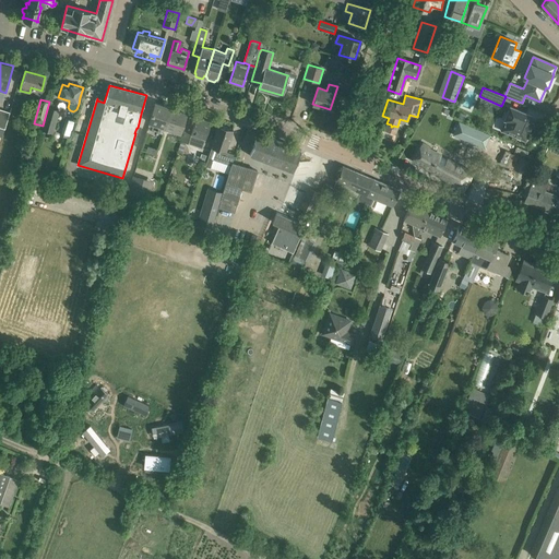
[(155,103),(150,122),(159,126),(157,133),(163,134),(165,128),(171,108),(155,103)]
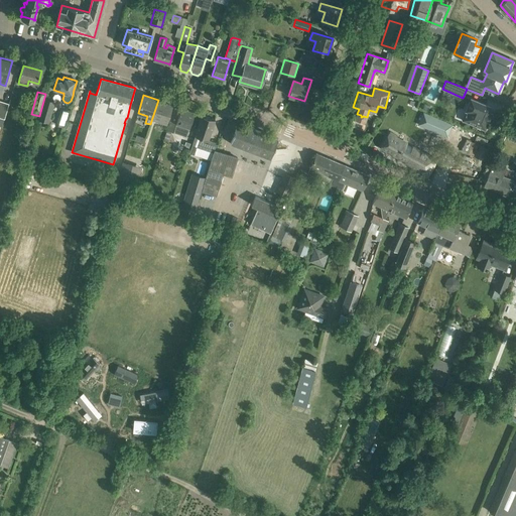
[(44,99),(38,120),(40,121),(39,125),(46,127),(47,123),(49,123),(55,103),(44,99)]
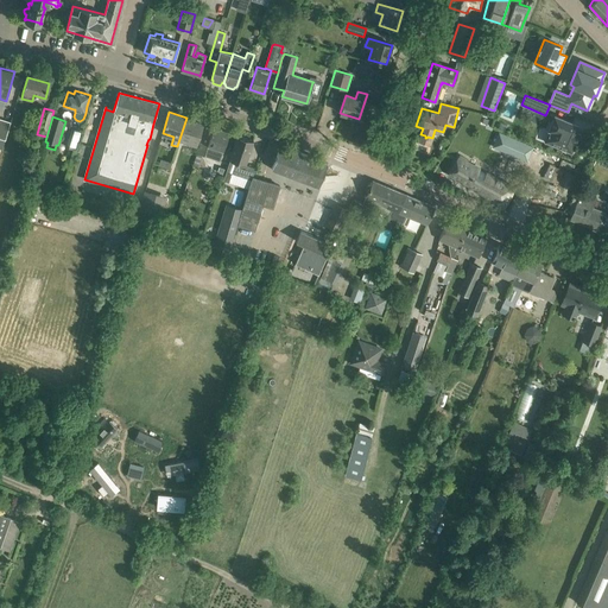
[(582,135),(576,132),(578,126),(555,116),(544,141),(571,153),(575,143),(577,144),(582,135)]
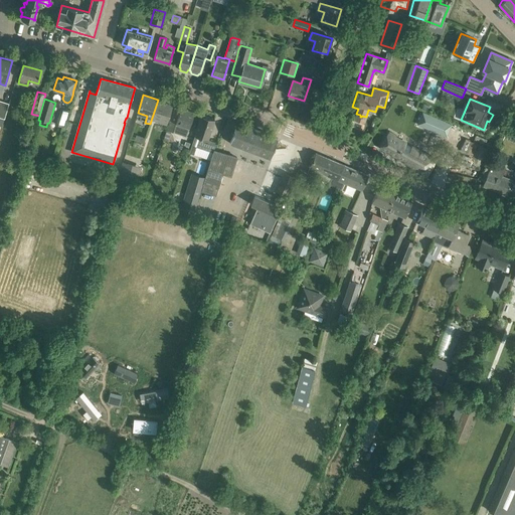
[(0,117),(4,118),(8,103),(0,100),(0,117)]
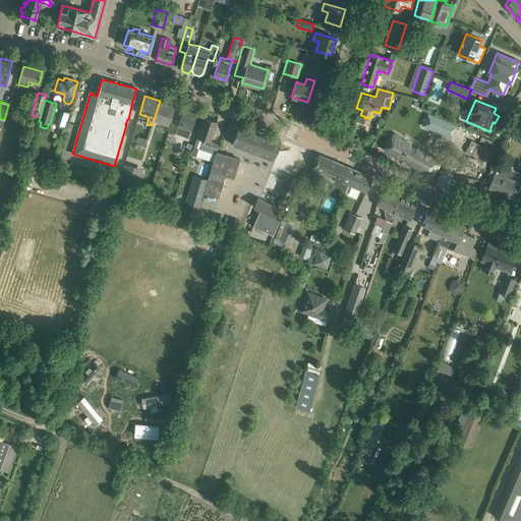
[(160,101),(154,119),(155,119),(168,124),(170,115),(174,106),(160,101)]
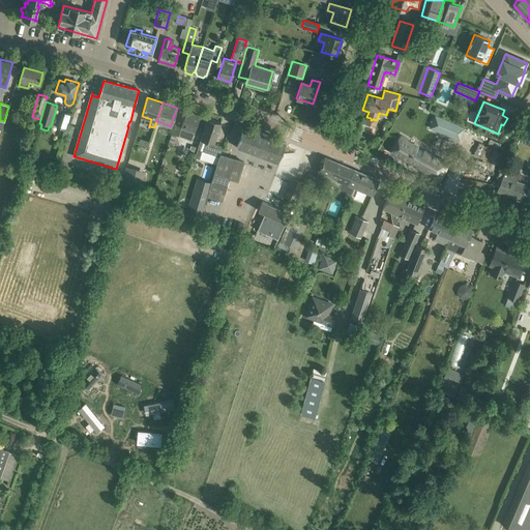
[(172,134),(169,144),(174,145),(177,136),(178,136),(193,141),(196,131),(195,131),(197,125),(200,115),(186,111),(180,109),(177,117),(174,127),(172,134)]
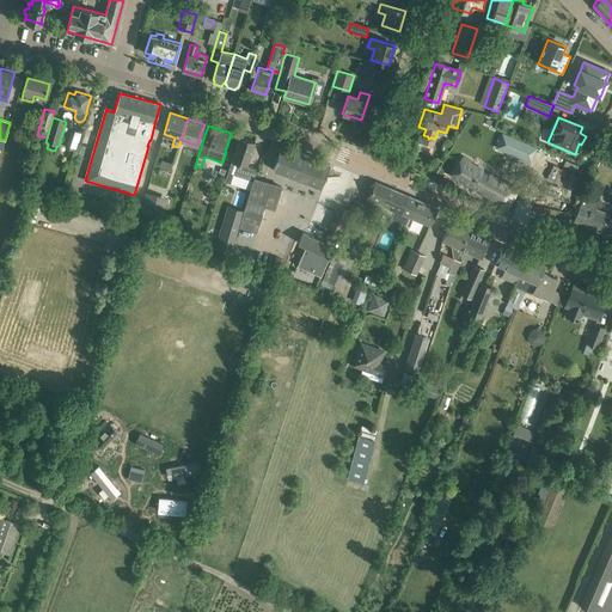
[(69,147),(75,148),(79,132),(71,129),(68,140),(71,141),(69,147)]
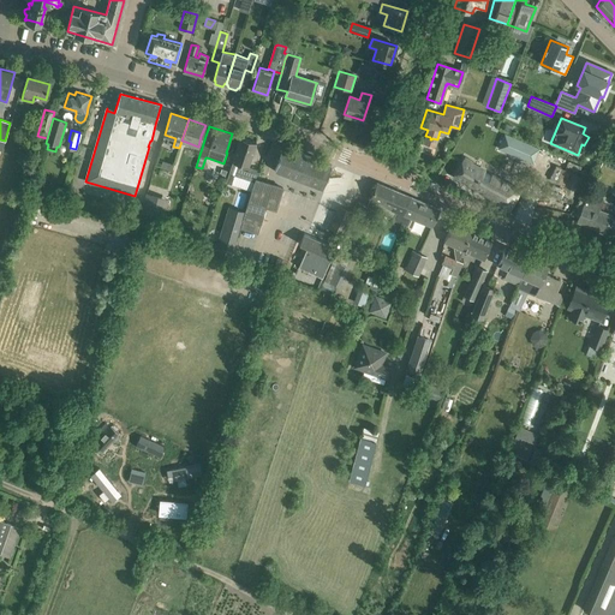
[(509,135),(507,141),(519,147),(517,153),(535,161),(539,148),(509,135)]
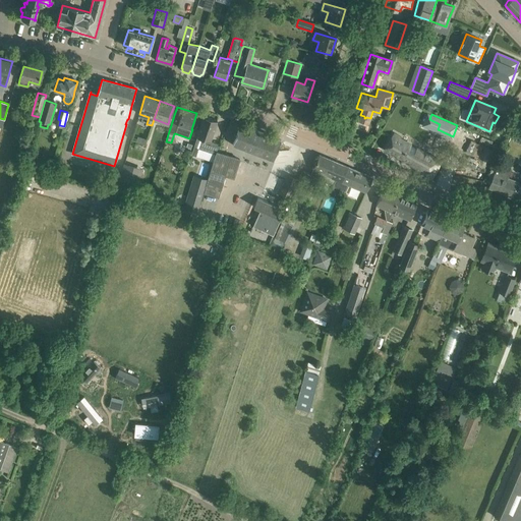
[(197,137),(191,155),(196,157),(199,149),(207,152),(213,153),(214,150),(217,150),(219,145),(210,141),(214,130),(217,120),(205,116),(200,126),(197,137)]
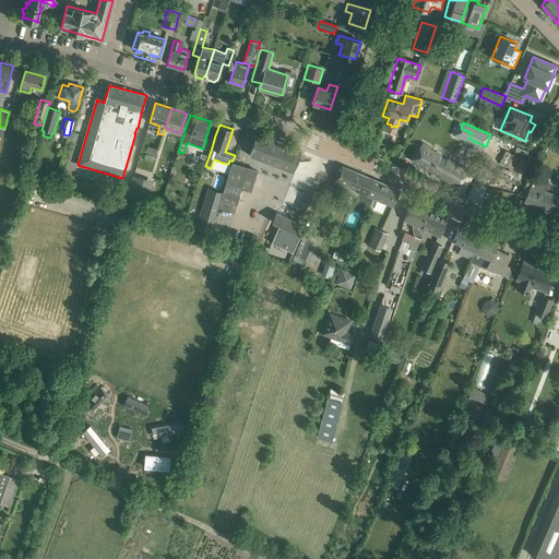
[(301,150),(258,133),(249,155),(293,171),(301,150)]
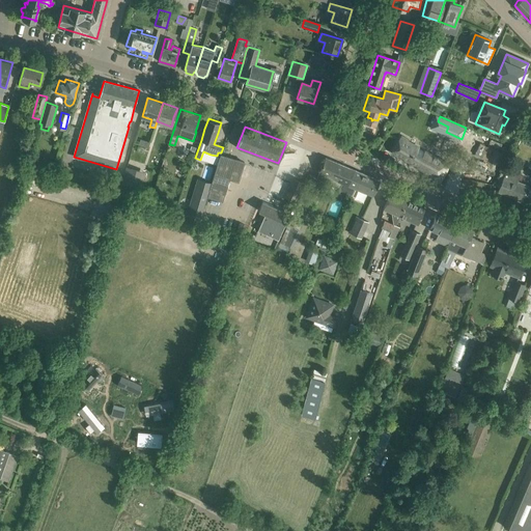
[(440,133),(432,130),(427,142),(436,145),(440,134),(440,133)]
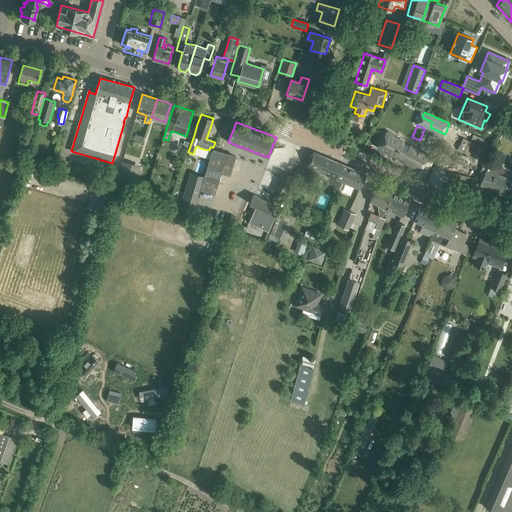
[(429,132),(424,129),(420,140),(425,142),(429,132)]
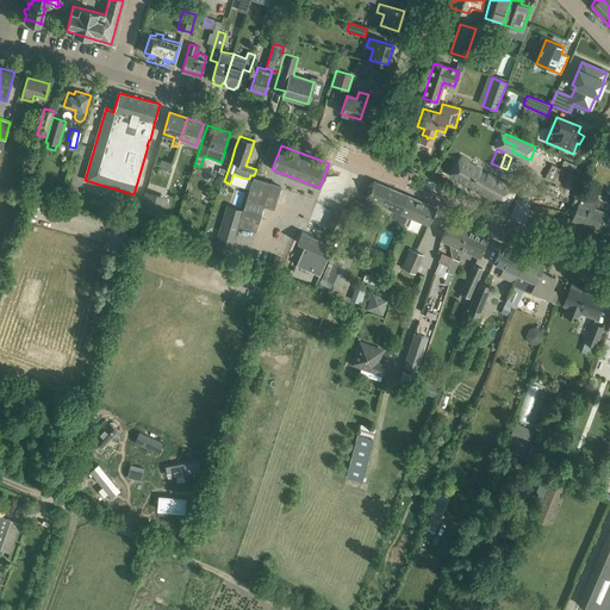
[(516,190),(470,163),(470,161),(461,156),(450,174),(466,184),(465,185),(504,209),(516,190)]
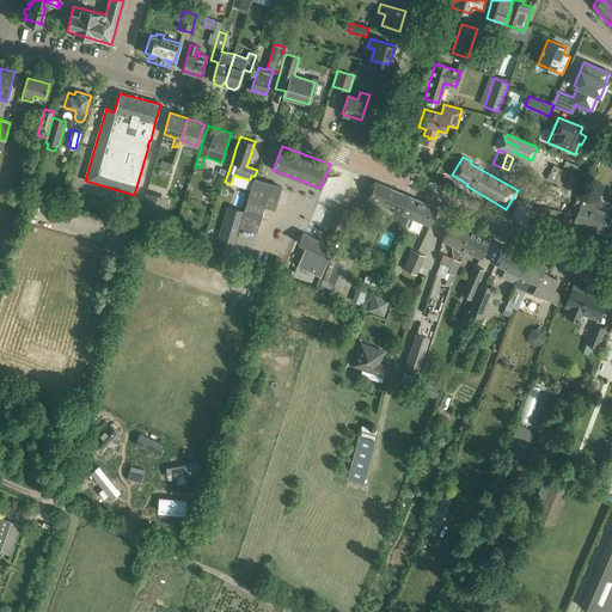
[(243,215),(242,219),(259,225),(265,206),(275,209),(281,187),(254,178),(243,215)]
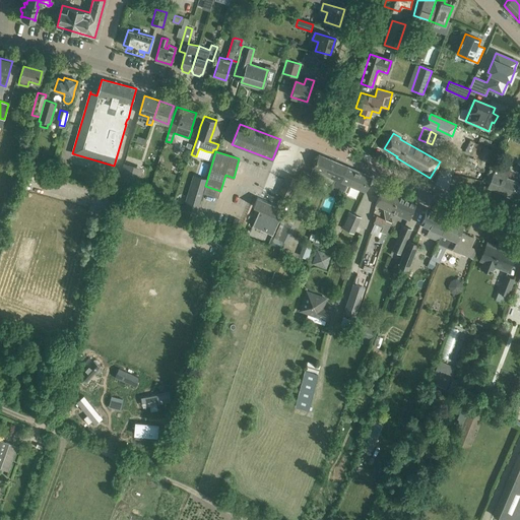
[(313,170),(311,175),(320,179),(321,179),(323,174),(328,176),(335,179),(331,187),(345,192),(348,184),(349,185),(355,170),(339,164),(319,154),(317,159),(313,170)]
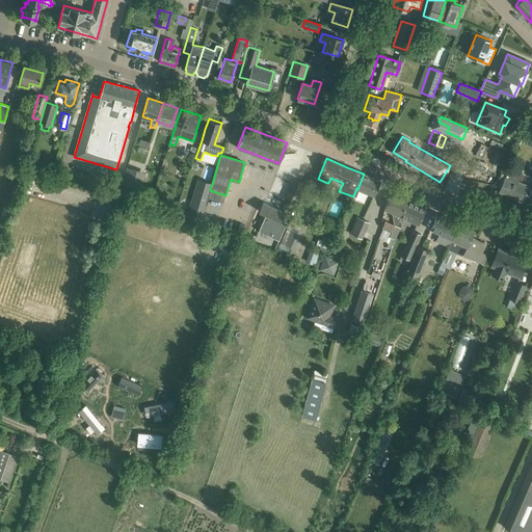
[(126,166),(118,192),(121,193),(134,197),(135,197),(138,198),(147,173),(141,170),(128,166),(126,166)]
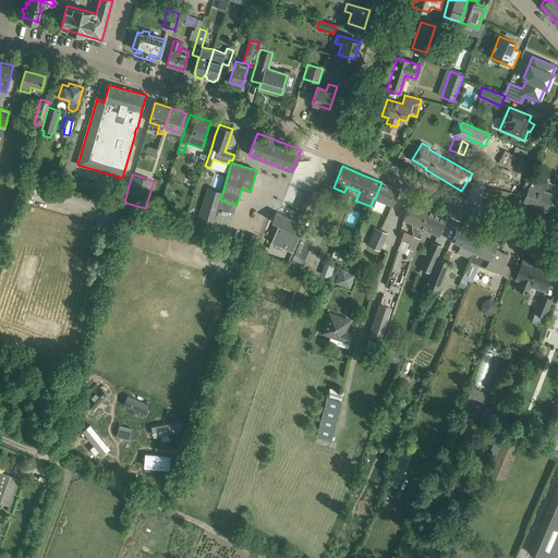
[(557,196),(544,192),(548,181),(534,176),(532,183),(525,181),(519,195),(524,197),(523,202),(556,215),(557,211),(557,196)]
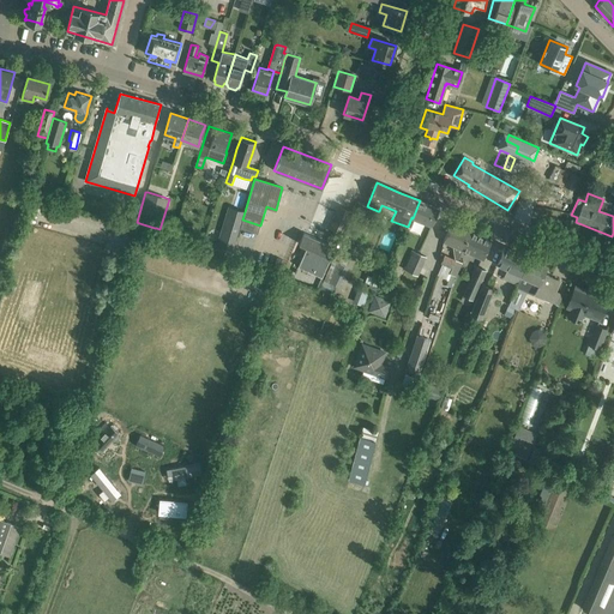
[(420,200),(413,218),(420,221),(431,227),(439,209),(420,200)]
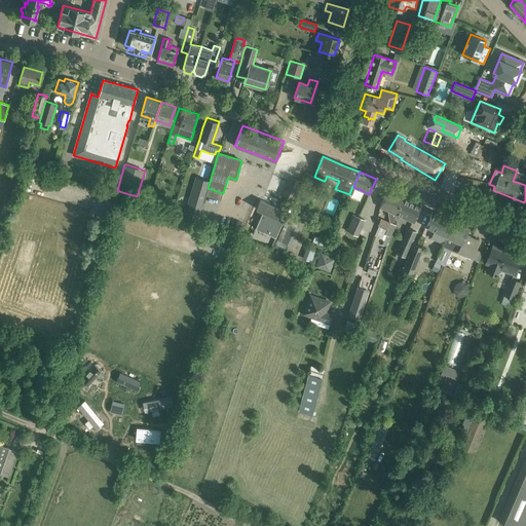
[(291,202),(301,181),(290,176),(286,185),(280,198),(291,202)]
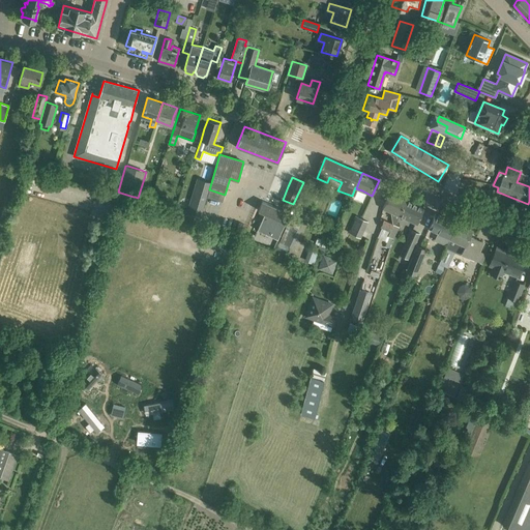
[(198,185),(190,208),(201,212),(208,188),(198,185)]
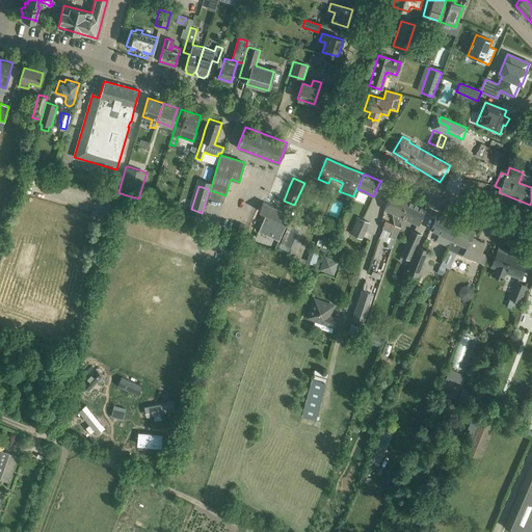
[(225,195),(210,190),(208,197),(223,203),(225,195)]
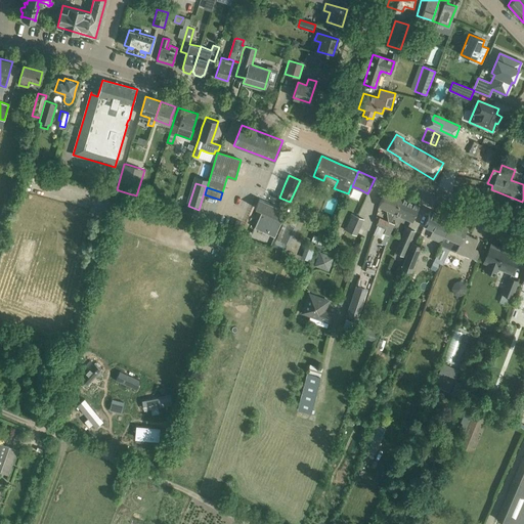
[(385,190),(379,206),(378,207),(387,210),(390,204),(396,207),(400,198),(385,190)]
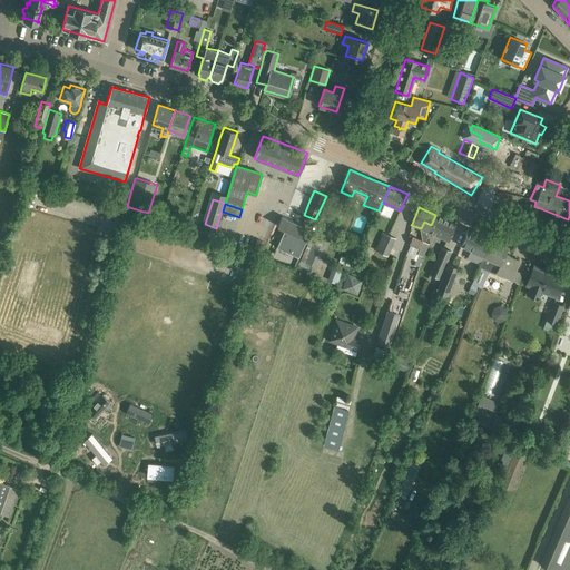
[(429,233),(449,242),(457,224),(435,215),(431,225),(424,222),(421,228),(420,231),(422,241),(423,241),(425,242),(429,233)]
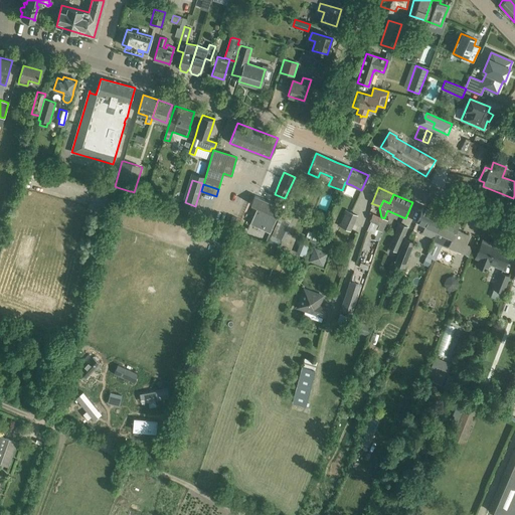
[(281,208),(254,195),(250,204),(256,207),(249,223),(270,232),(281,208)]
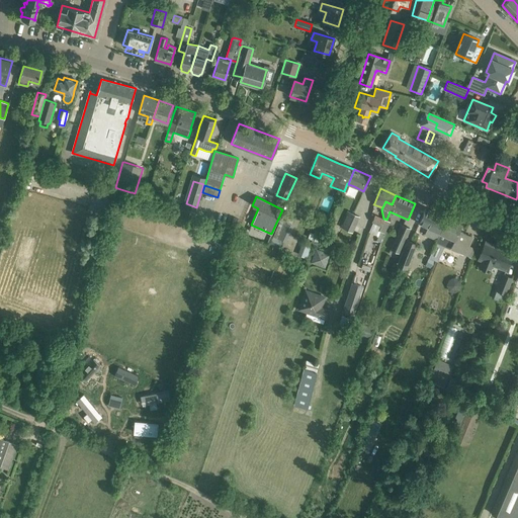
[(440,233),(447,219),(426,208),(419,224),(428,228),(440,233)]
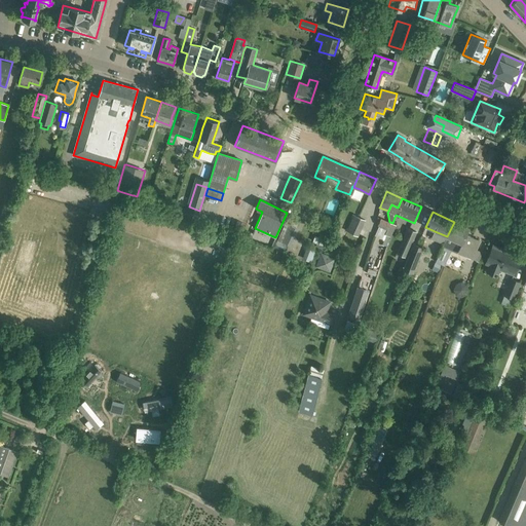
[(347,231),(358,236),(365,220),(354,215),(347,231)]
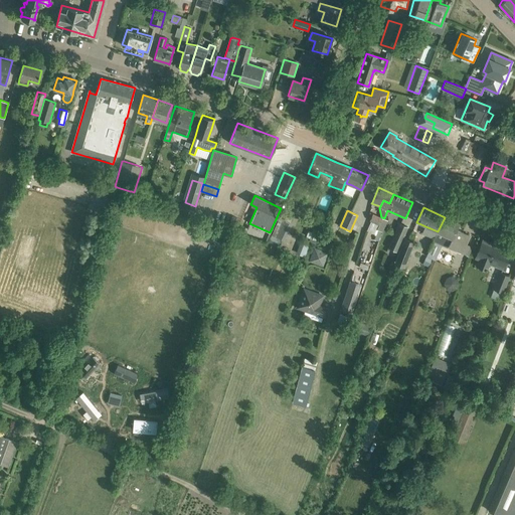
[(379,224),(382,218),(372,214),(369,220),(371,221),(379,224)]
